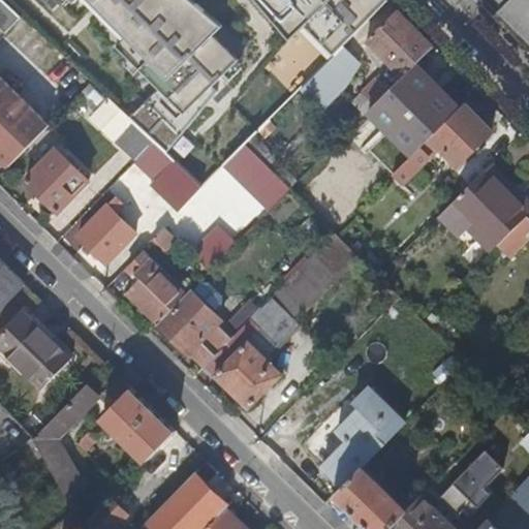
[(269,0),(301,30),(265,67),(281,83),(315,47),(330,59),(385,0),(269,0)]
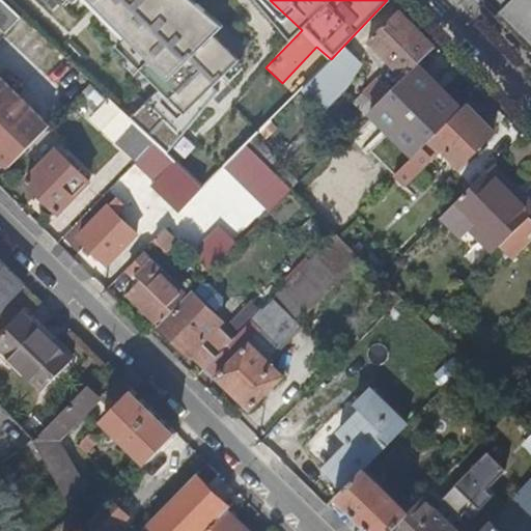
[(530,0),(510,21),(530,42),(530,0)]
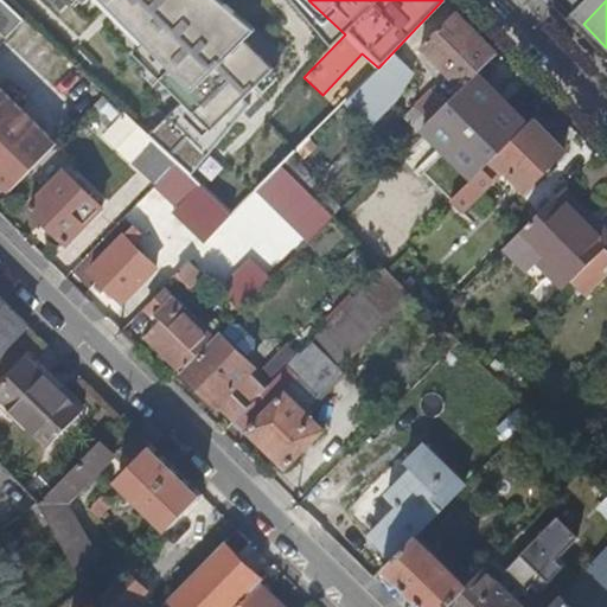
[(499,53),(458,11),(422,46),(459,84),(452,91),(457,96),(499,53)]
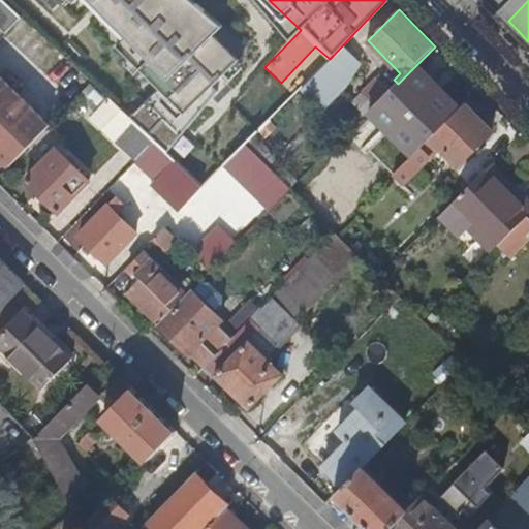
[(359,61),(344,53),(332,73),(345,81),(350,70),(352,71),(359,61)]
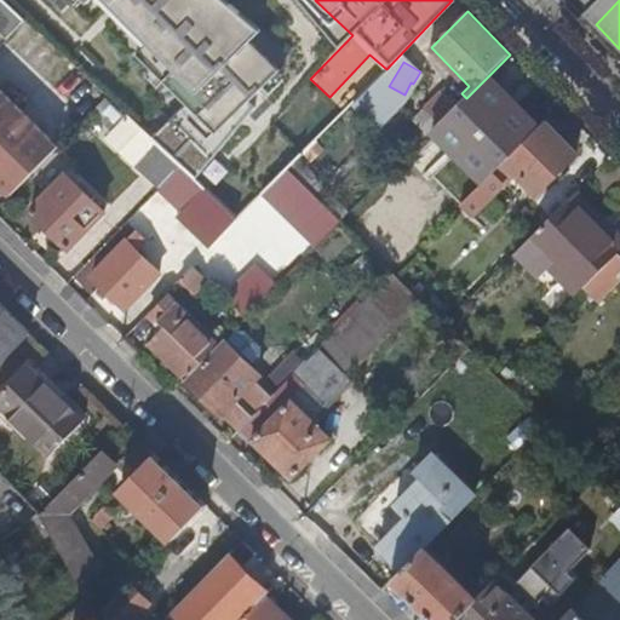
[(534,121),(495,82),(464,113),(468,118),(504,151),(534,121)]
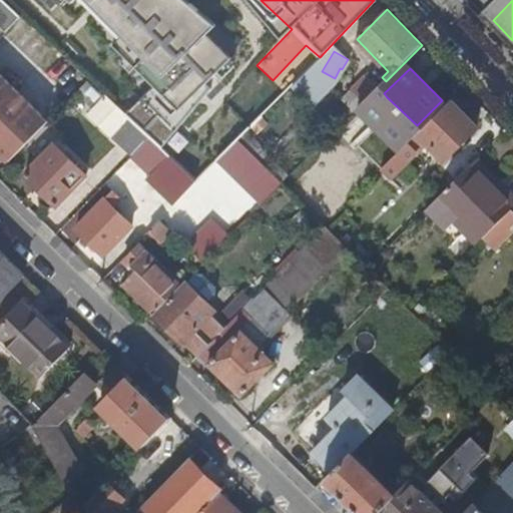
[(7,151),(14,157),(49,121),(0,72),(0,151),(4,155),(7,151)]
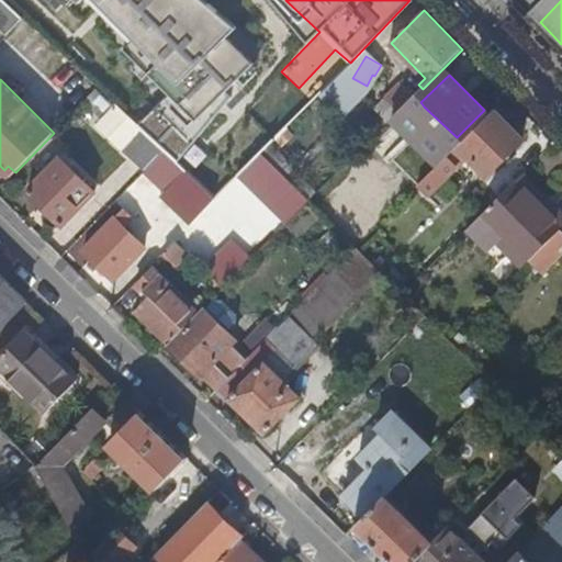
[(400,112),(415,97),(402,83),(386,99),(400,112)]
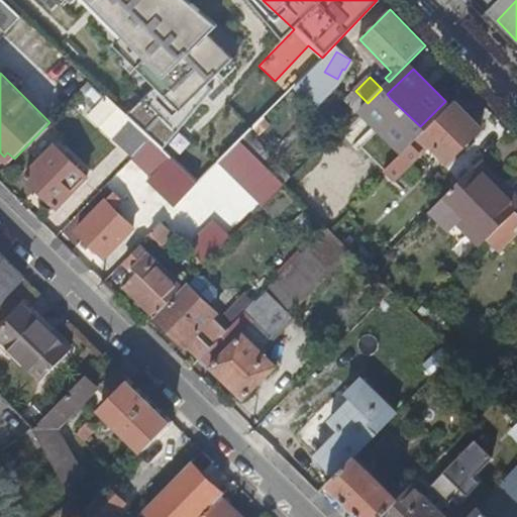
[(90,81),(78,93),(97,110),(108,98),(90,81)]
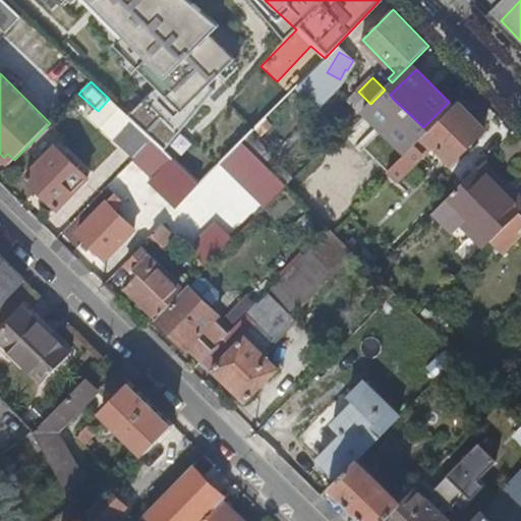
[(370,104),(361,113),(370,121),(393,99),(390,95),(385,90),(370,104)]
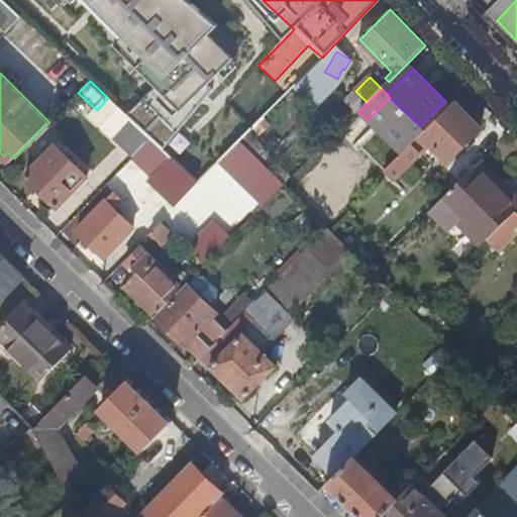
[(358,112),(368,103),(355,91),(346,100),(358,112)]
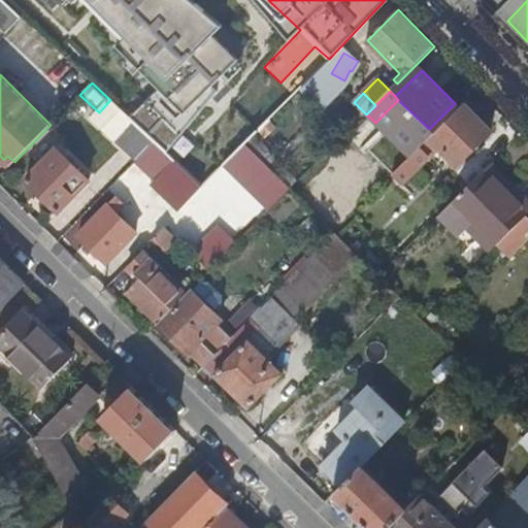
[(492,130),(465,103),(400,167),(409,176),(430,156),(427,153),(436,143),(458,165),(492,130)]
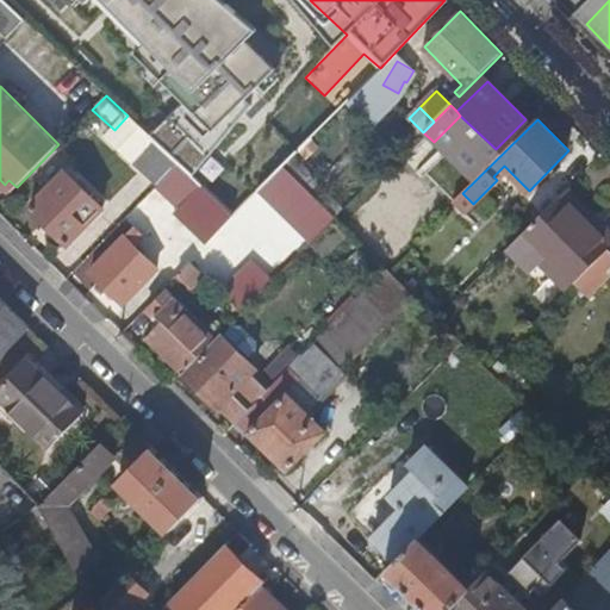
[(168,155),(154,141),(134,162),(157,185),(178,165),(168,155)]
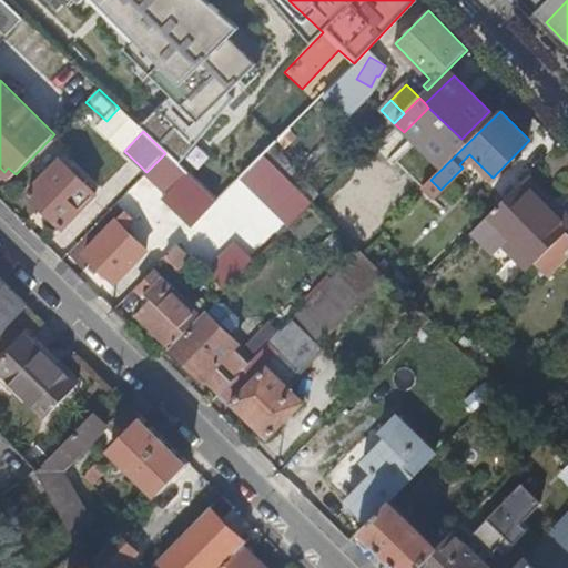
[(146,172),(145,174),(166,195),(161,201),(190,230),(217,202),(189,175),(165,153),(146,172)]
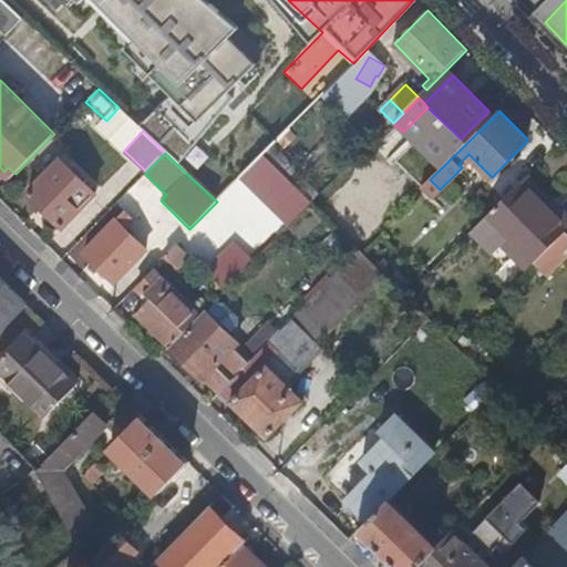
[(241,176),(240,178),(289,228),(313,204),(264,155),(241,176)]
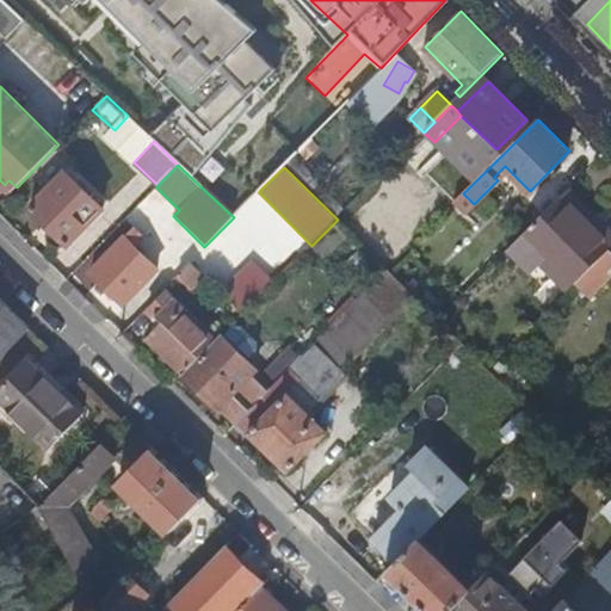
[(104,211),(66,173),(31,208),(71,246),(104,211)]
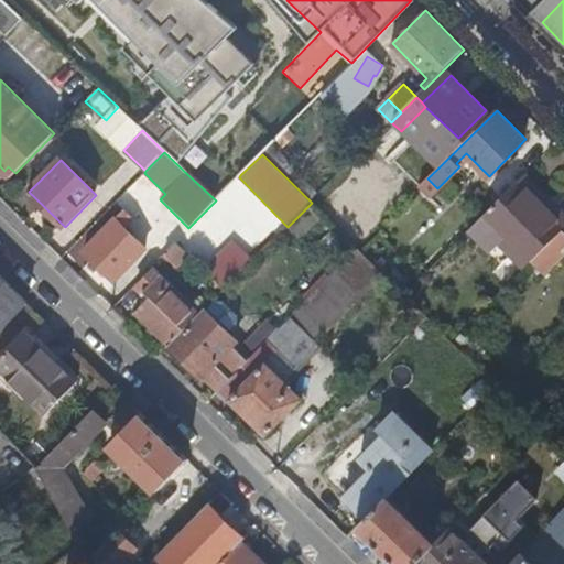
[(8,166),(4,171),(11,177),(15,173),(8,166)]
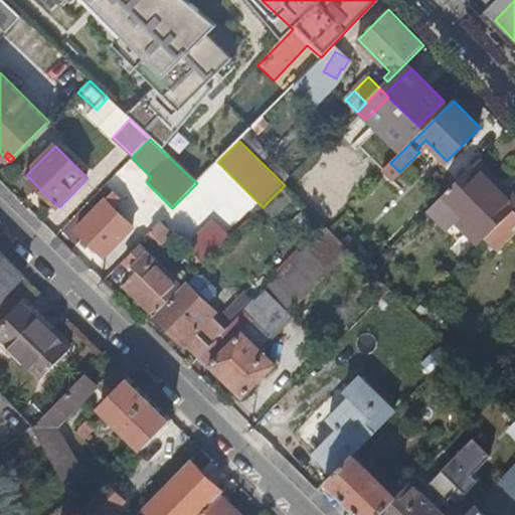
[(473,167),(427,212),(448,231),(459,220),(482,243),(488,237),(506,219),(514,211),(514,209),(514,197),(508,191),(503,196),(473,167)]
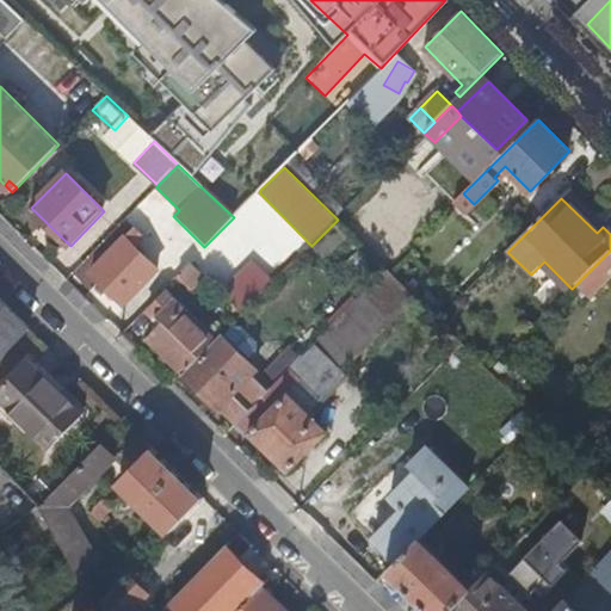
[(129,241),(124,238),(91,272),(124,304),(158,270),(134,246),(139,240),(135,236),(129,241)]
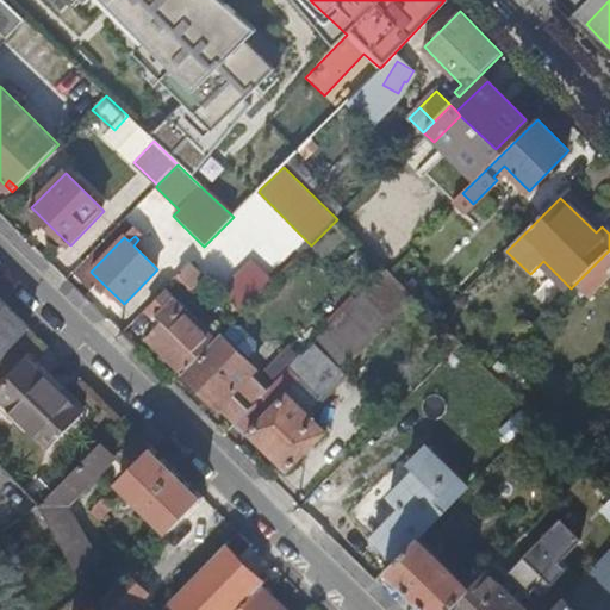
[(609,250),(599,260),(609,271),(609,250)]
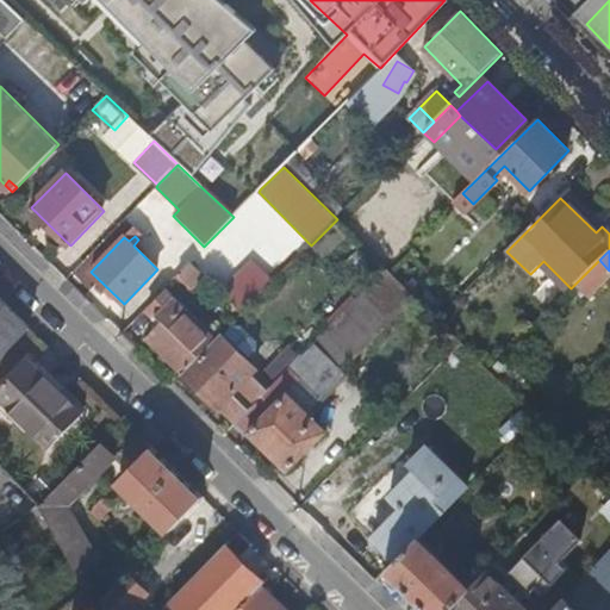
[(243,312),(274,282),(251,259),(221,290),(243,312)]
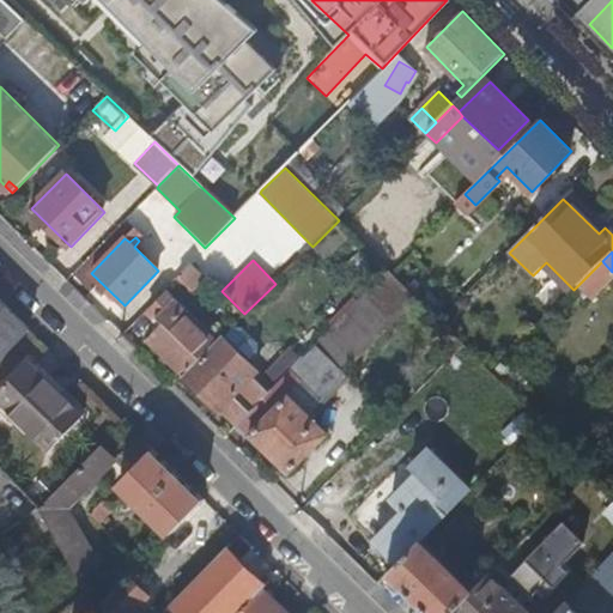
[(612,272),(602,261),(581,283),(593,295),(612,274),(612,272)]
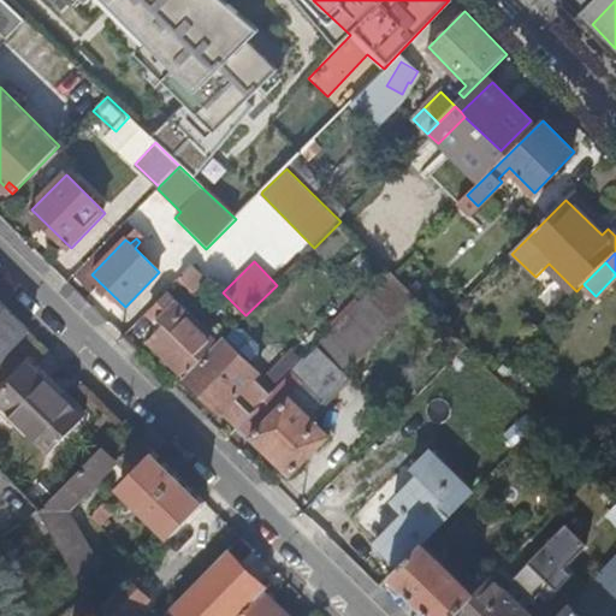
[(193,264),(181,277),(194,289),(206,277),(193,264)]
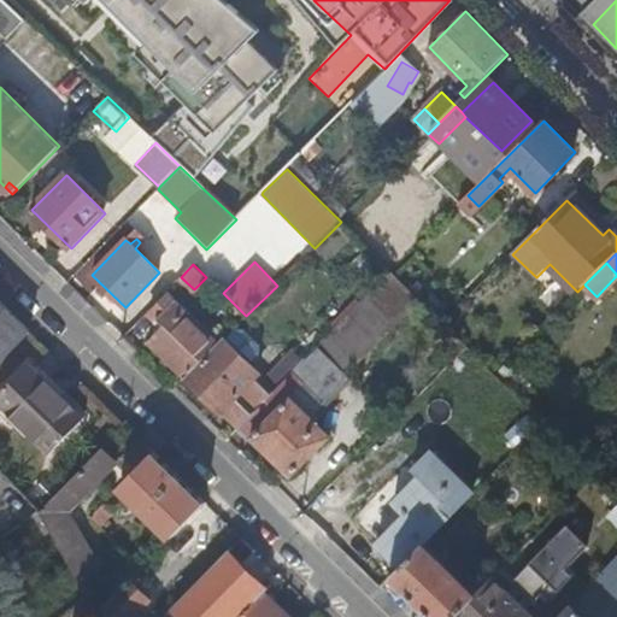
[(0,364),(33,331),(0,299),(0,364)]
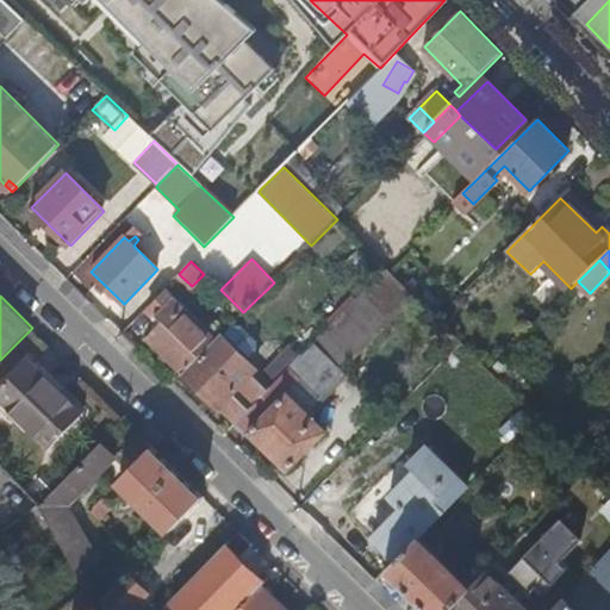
[(182,374),(218,340),(174,297),(155,316),(161,322),(145,338),(182,374)]
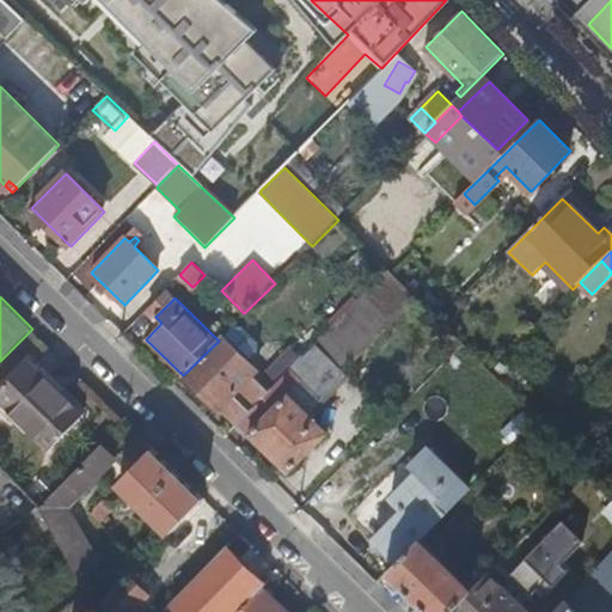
[(155,317),(147,308),(122,335),(130,343),(155,317)]
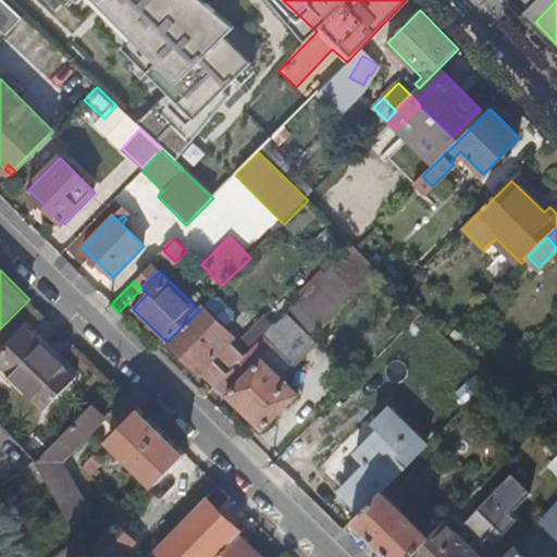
[(246,337),(254,346),(287,312),(294,306),(285,297),(246,337)]
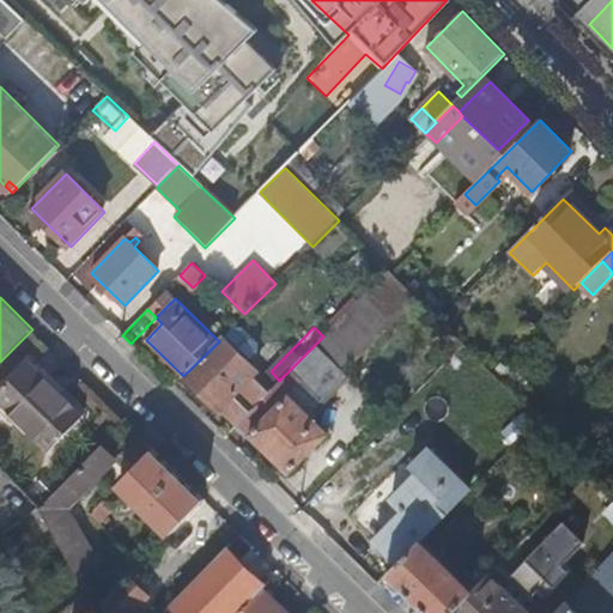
[(219,341),(183,376),(235,425),(237,424),(274,386),(241,353),(246,347),(241,344),(236,349),(223,337),(219,341)]
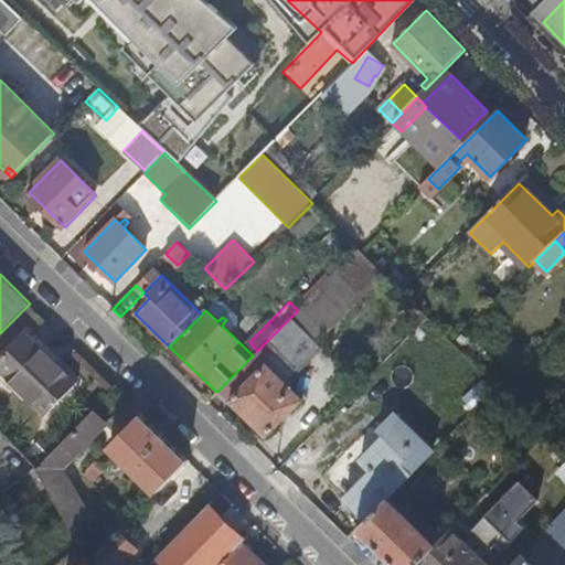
[(253,355),(219,391),(267,436),(304,398),(267,363),(278,351),(296,369),(319,344),(291,317),(257,351),(253,355)]
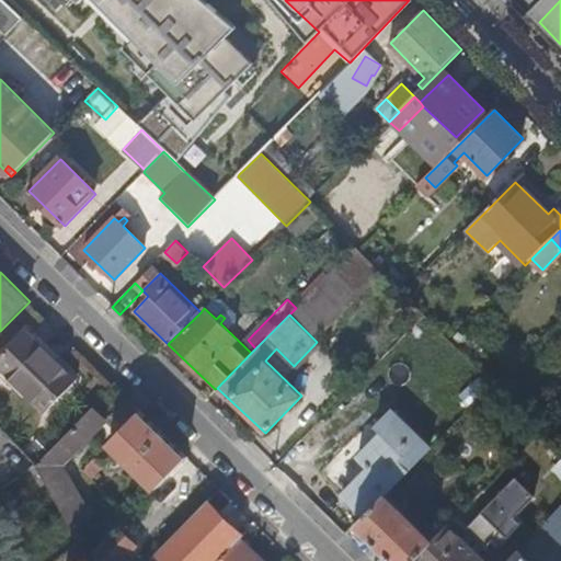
[(29,331),(0,358),(0,364),(46,411),(77,380),(29,331)]
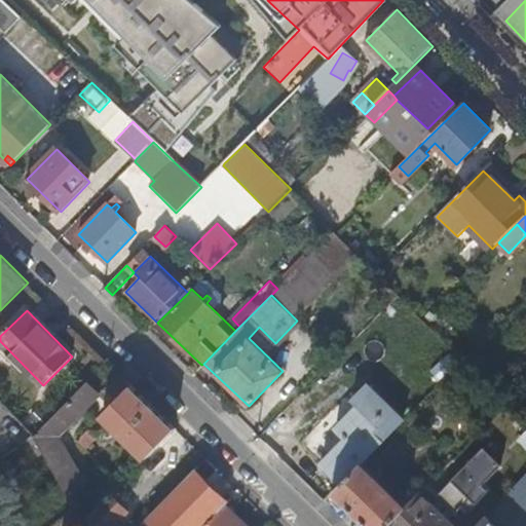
[(85,383),(40,428),(52,441),(98,396),(85,383)]
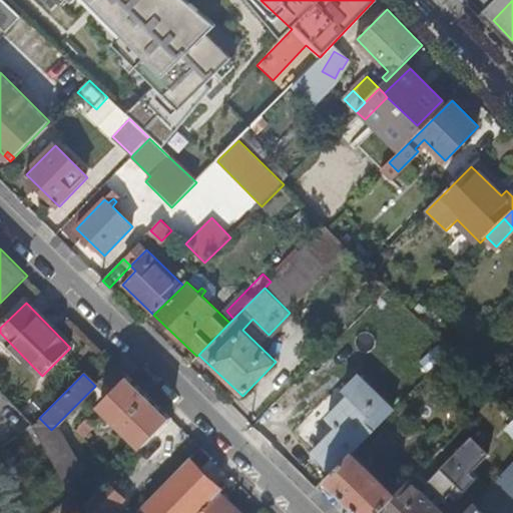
[(128,376),(100,404),(143,446),(171,418),(128,376)]
